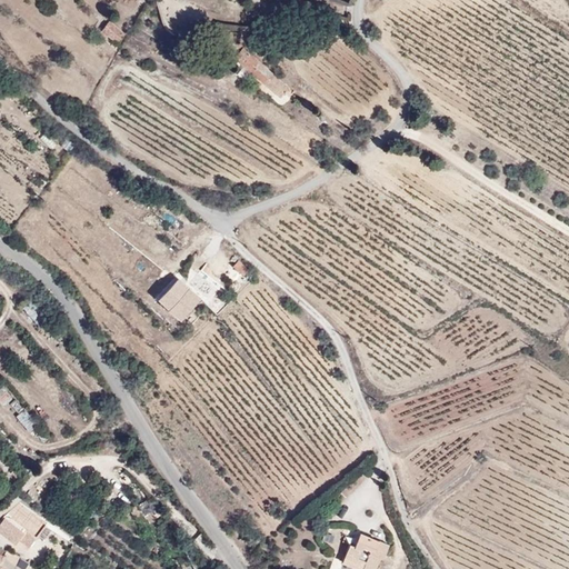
[(122,39),(106,27),(99,37),(116,49),(122,39)]
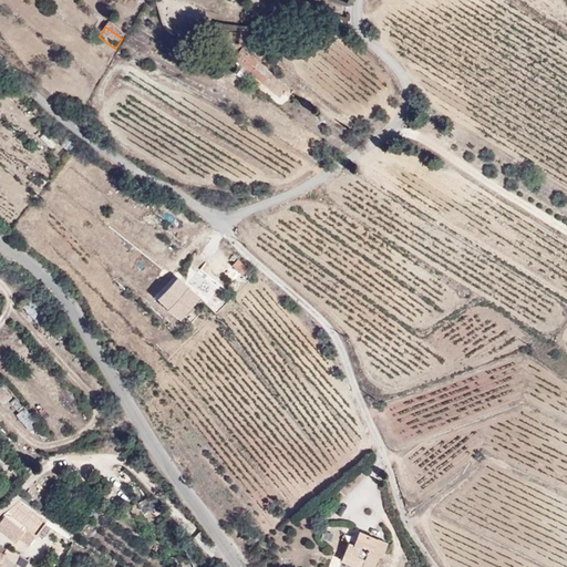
[(282,86),(271,78),(263,89),(272,98),(277,91),(282,95),(284,92),(282,86)]
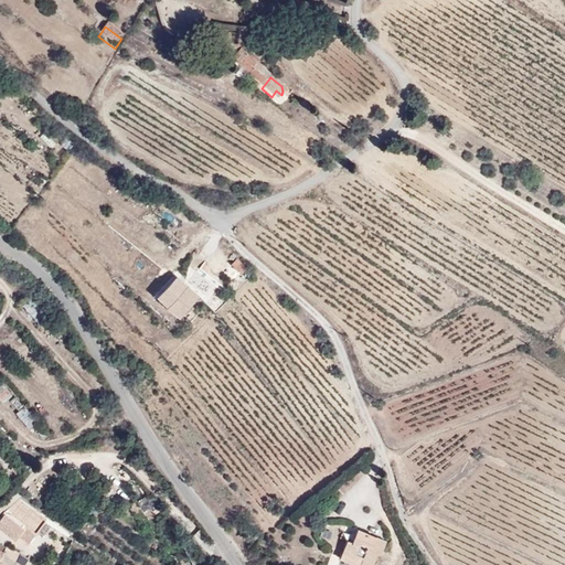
[(245,273),(235,263),(231,268),(241,278),(245,273)]
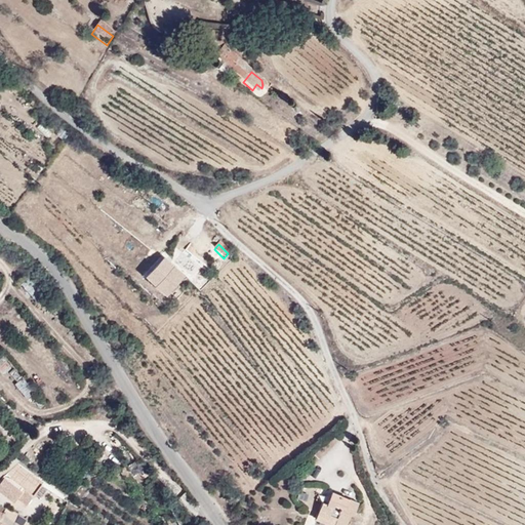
[(184,279),(172,269),(170,270),(160,259),(144,278),(154,287),(154,289),(165,299),(184,279)]
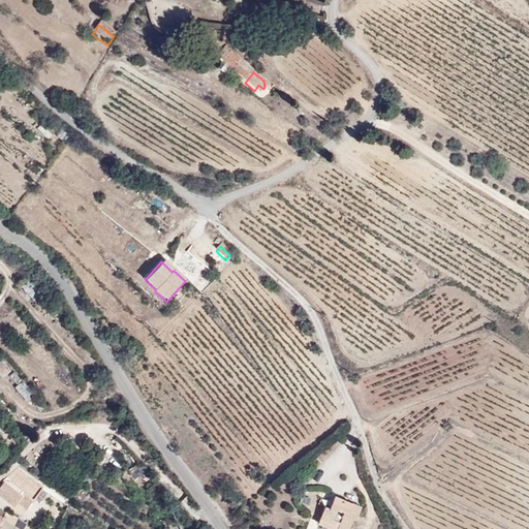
[(21,320),(16,324),(24,336),(29,332),(21,320)]
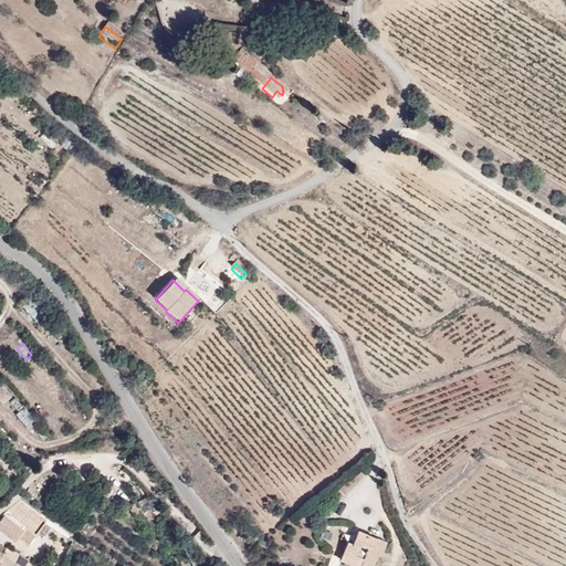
[(0,387),(0,401),(11,398),(6,385),(0,387)]
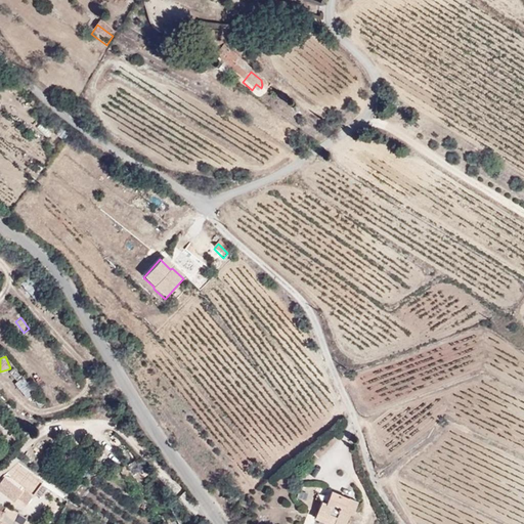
[(46,395),(51,392),(42,380),(37,383),(46,395)]
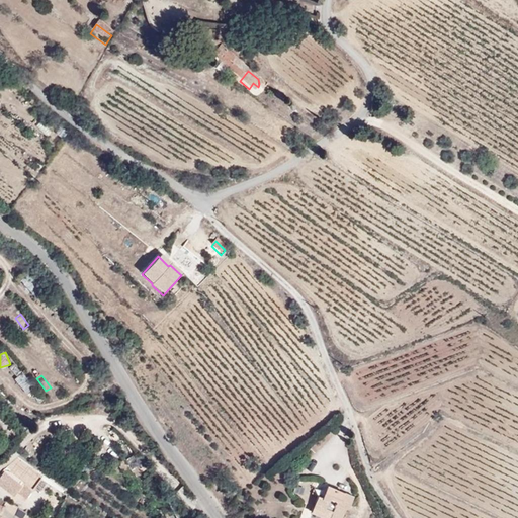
[(26,487),(32,479),(22,471),(16,480),(26,487)]
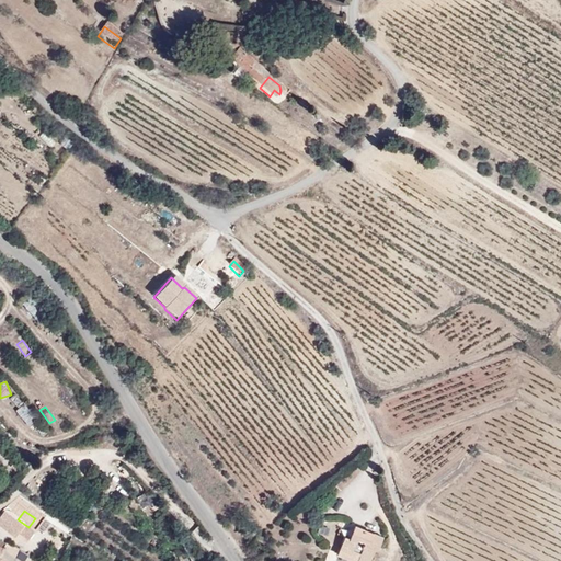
[(376,551),(381,534),(354,524),(348,538),(343,536),(338,552),(358,560),(359,559),(366,560),(368,560),(373,550),(376,551)]
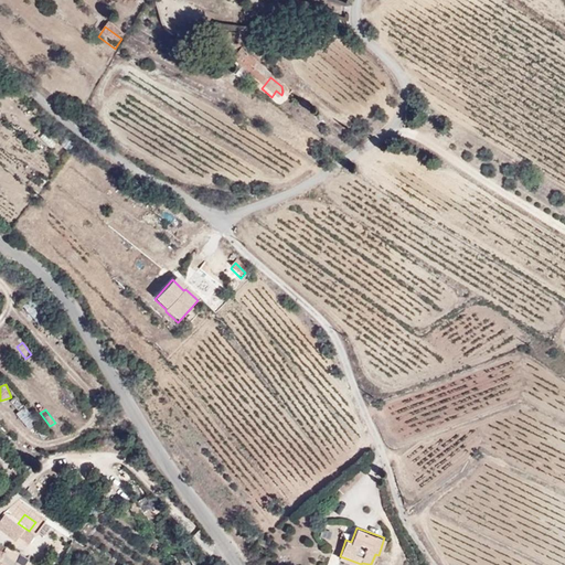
[(7,547),(0,543),(0,564),(12,564),(14,563),(14,564),(23,551),(10,542),(7,547)]
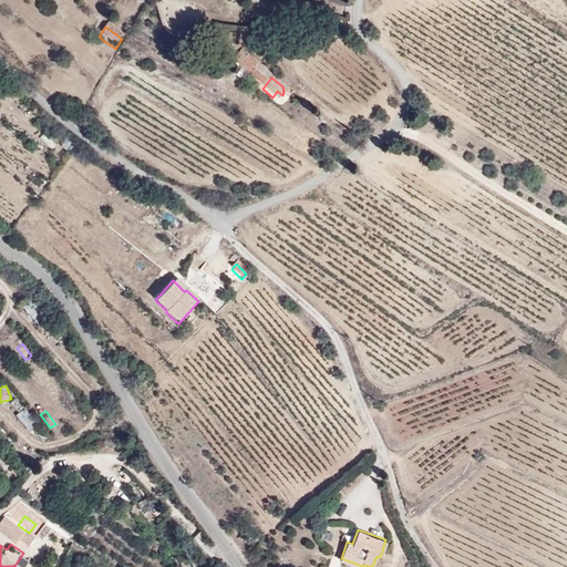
[(40,566),(42,565),(23,553),(14,566),(14,565),(12,566),(40,566)]
